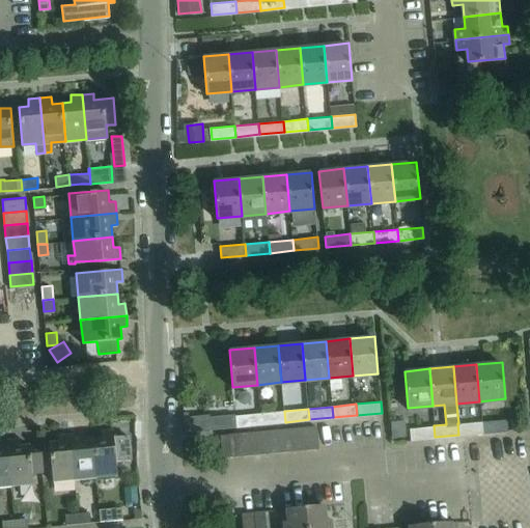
[(189,411),(184,411),(185,432),(211,428),(210,418),(210,413),(189,415),(189,411)]
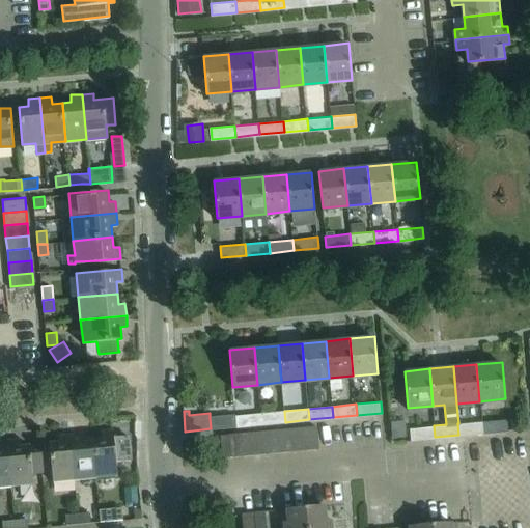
[(261,424),(285,422),(284,411),(260,413),(261,424)]
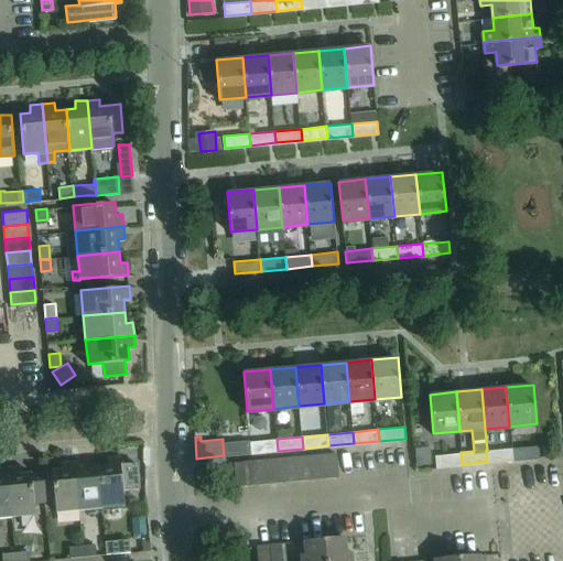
[(251,453),(278,451),(277,439),(250,441),(251,453)]
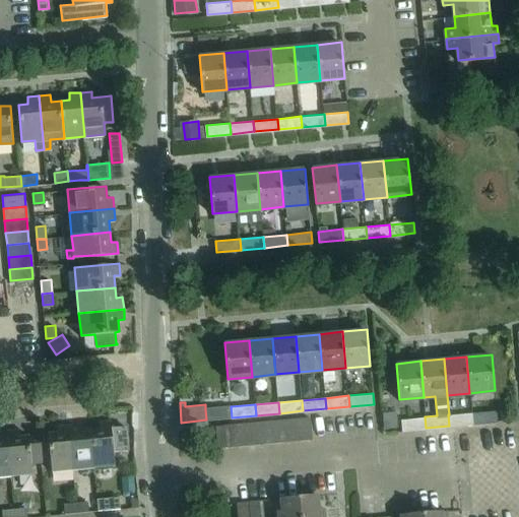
[(471,412),(472,424),(498,422),(497,410),(471,412)]
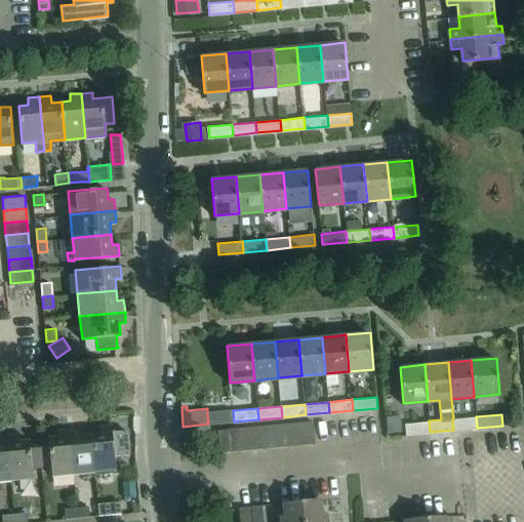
[(453,430),(477,428),(476,416),(453,418),(452,418),(453,430)]
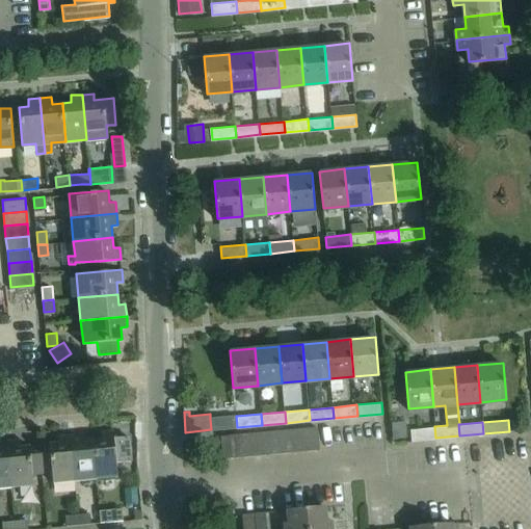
[(304,427),(307,450),(319,449),(317,426),(304,427)]
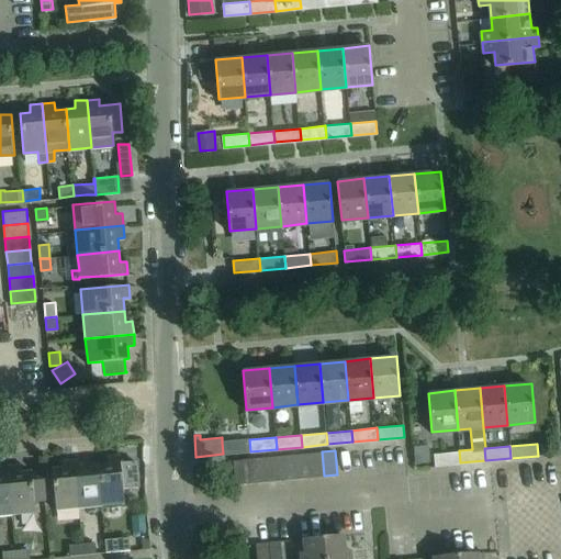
[(435,465),(460,462),(459,450),(434,454),(435,465)]
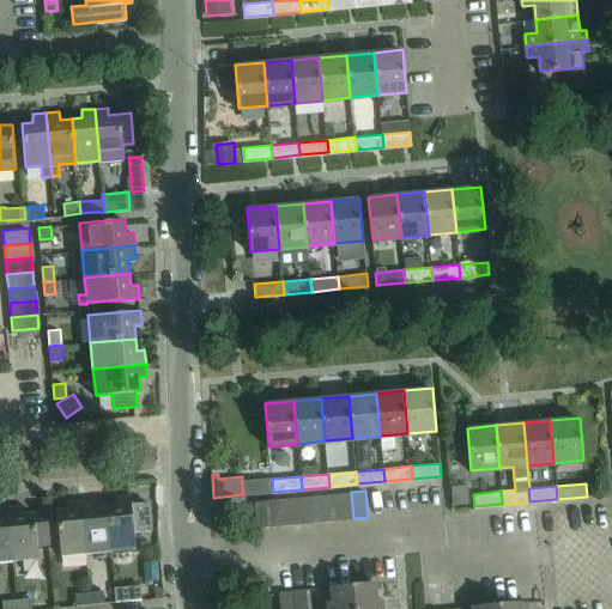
[(339,519),(353,518),(351,492),(337,493),(339,519)]
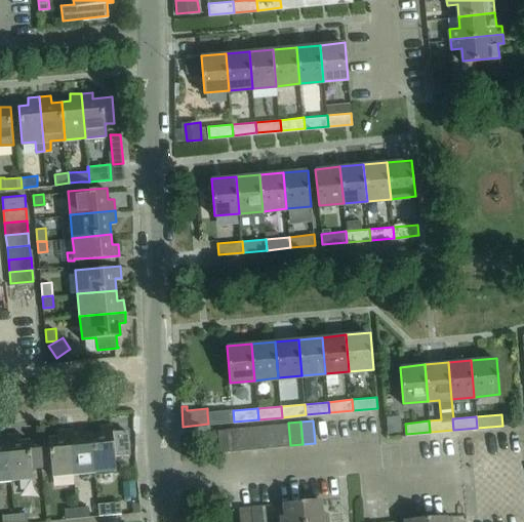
[(278,446),(290,445),(288,423),(276,424),(278,446)]
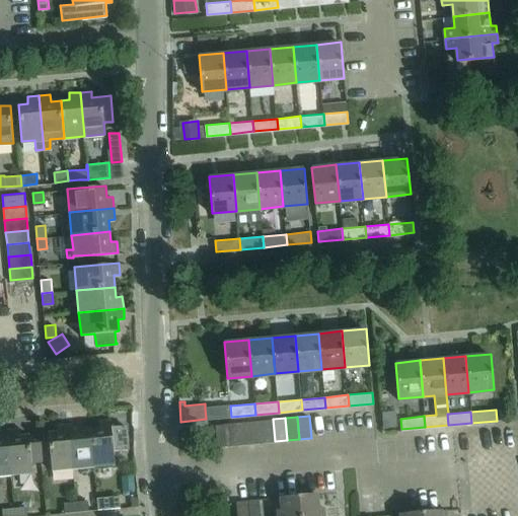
[(89,428),(93,466),(115,464),(114,450),(128,449),(125,425),(111,426),(111,419),(97,421),(98,428),(89,428)]
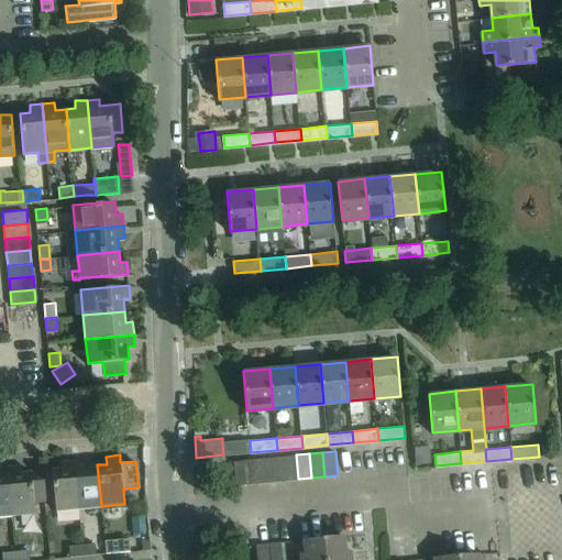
[(285,480),(298,479),(296,454),(283,456),(285,480)]
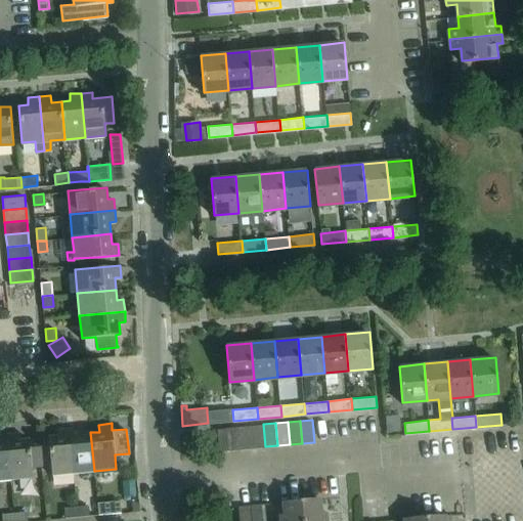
[(253,447),(265,446),(263,424),(251,425),(253,447)]
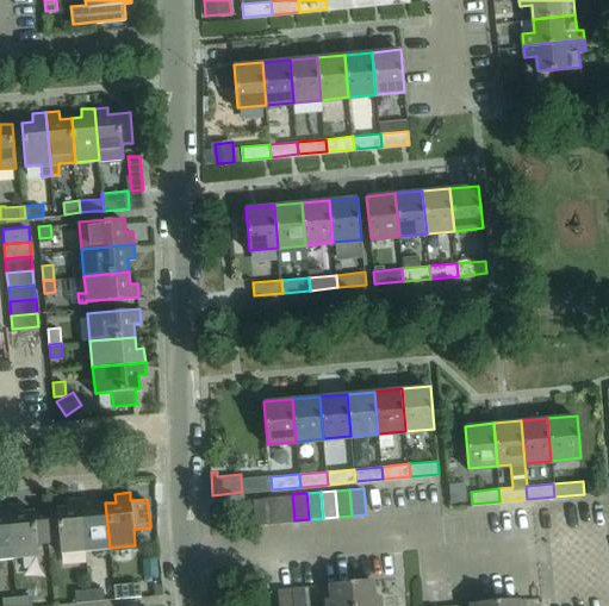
[(280,522),(294,520),(292,494),(278,495),(280,522)]
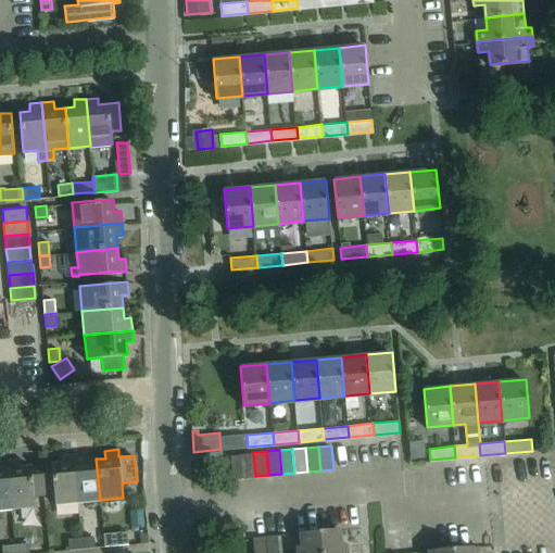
[(100,500),(96,459),(86,460),(86,452),(73,454),(77,501),(100,500)]
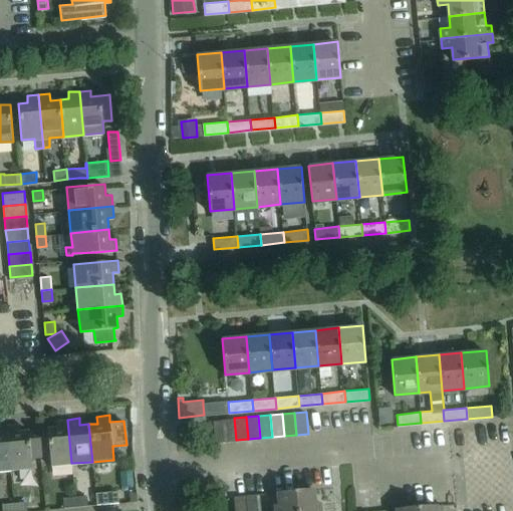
[(224,441),(236,440),(234,418),(222,419),(224,441)]
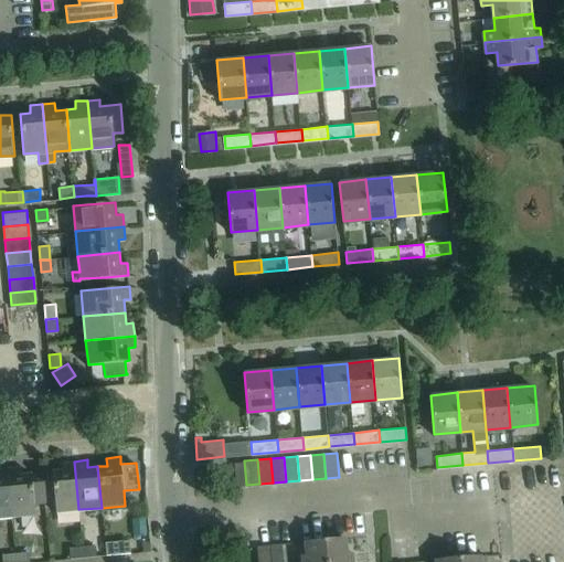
[(237,486),(246,485),(244,460),(234,462),(237,486)]
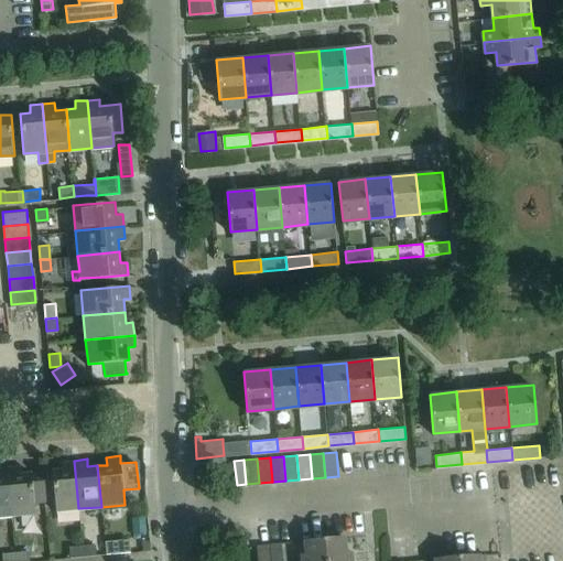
[(56,510),(78,508),(74,461),(62,462),(63,468),(52,470),(53,473),(42,473),(44,500),(55,499),(56,510)]
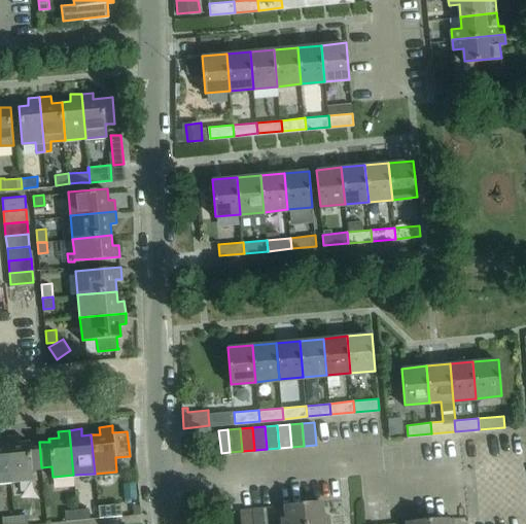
[(41,467),(39,442),(29,443),(29,441),(19,442),(19,434),(7,435),(11,481),(33,479),(32,468),(41,467)]
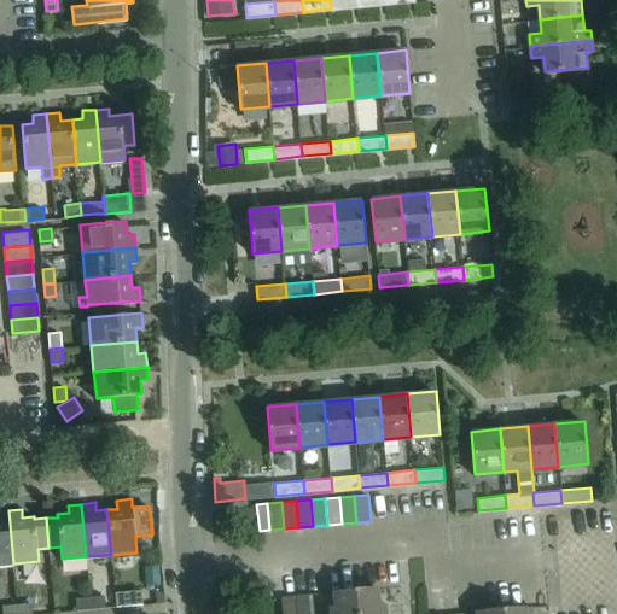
[(0,565),(13,563),(9,510),(0,512),(0,565)]
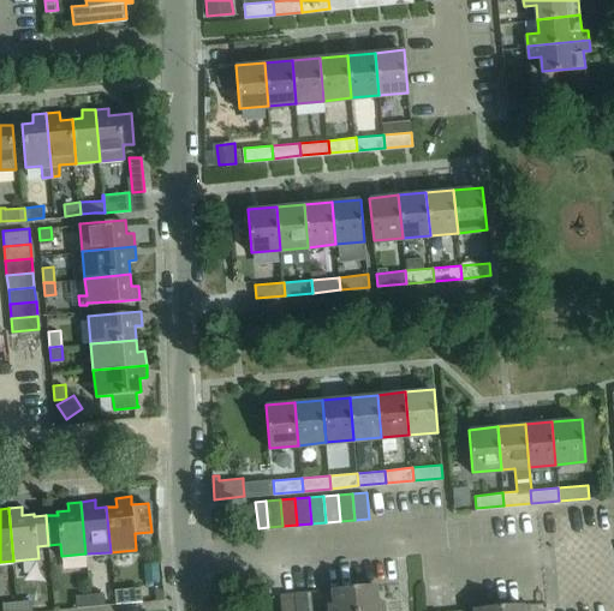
[(298,606),(323,605),(322,580),(297,581),(298,606)]
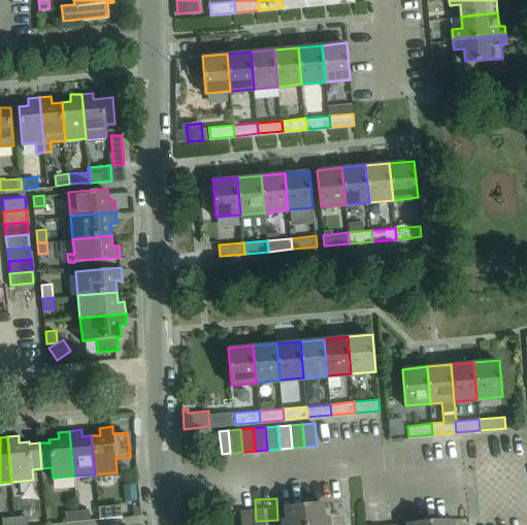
[(283,524),(315,524),(330,524),(329,515),(324,515),(323,501),(286,504),(287,517),(283,518),(283,524)]
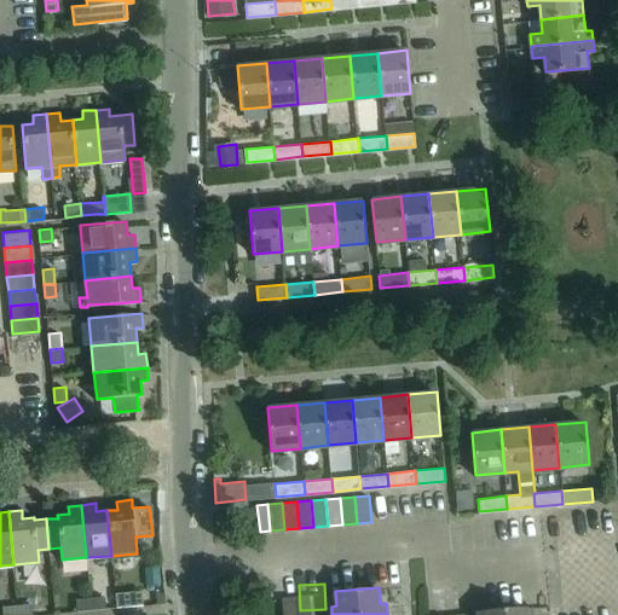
[(127,605),(142,604),(140,592),(126,593),(127,605)]
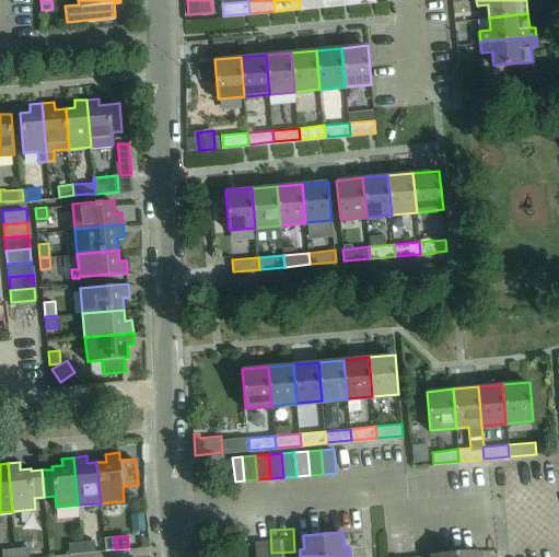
[(256,556),(268,556),(267,538),(255,540),(256,556)]
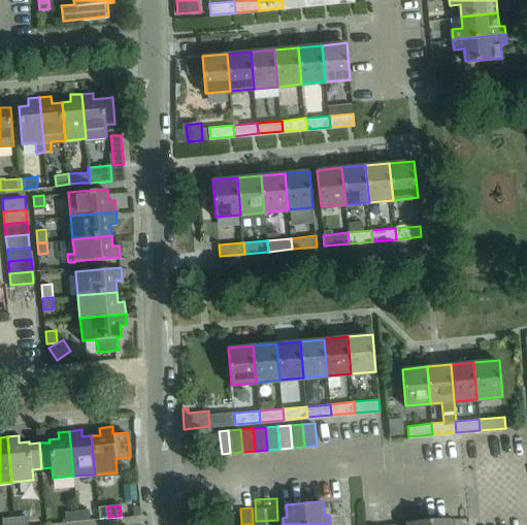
[(76,510),(77,520),(91,519),(90,509),(76,510)]
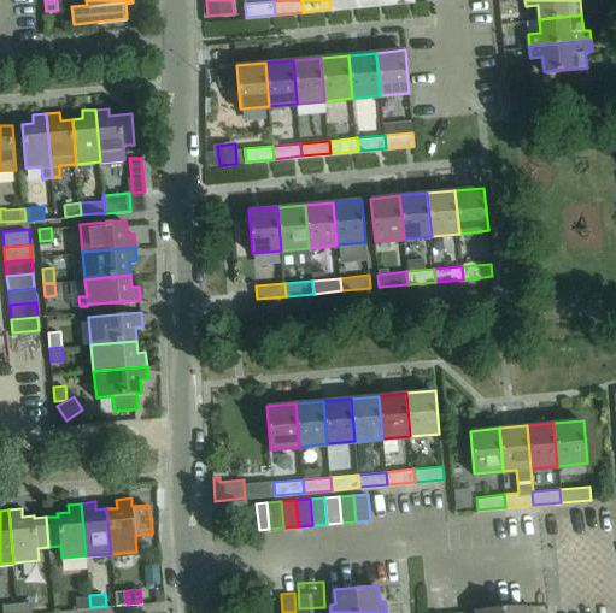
[(77,608),(91,607),(89,595),(76,596),(77,608)]
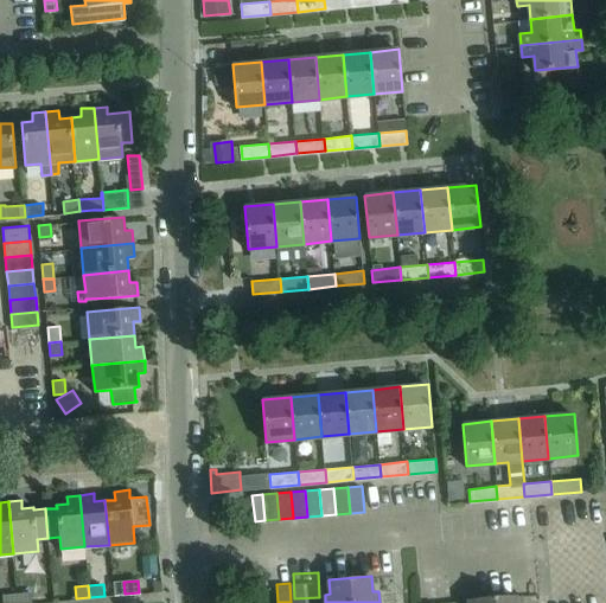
[(17,592),(17,602),(27,602),(32,602),(31,591),(17,592)]
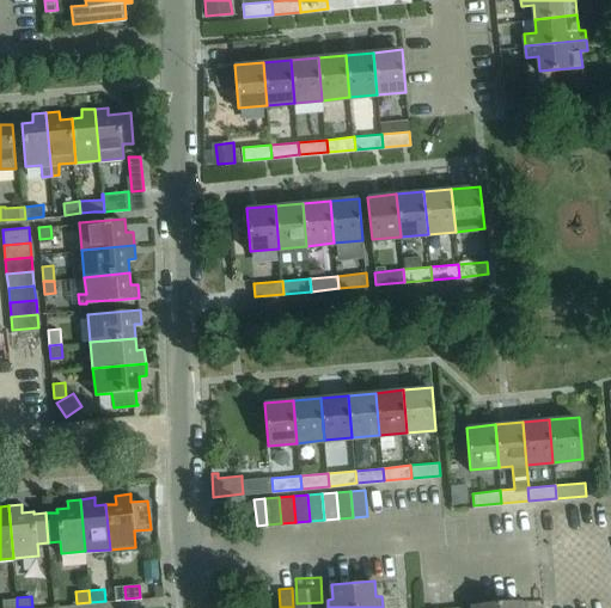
[(2,607),(17,607),(17,597),(2,599),(2,607)]
